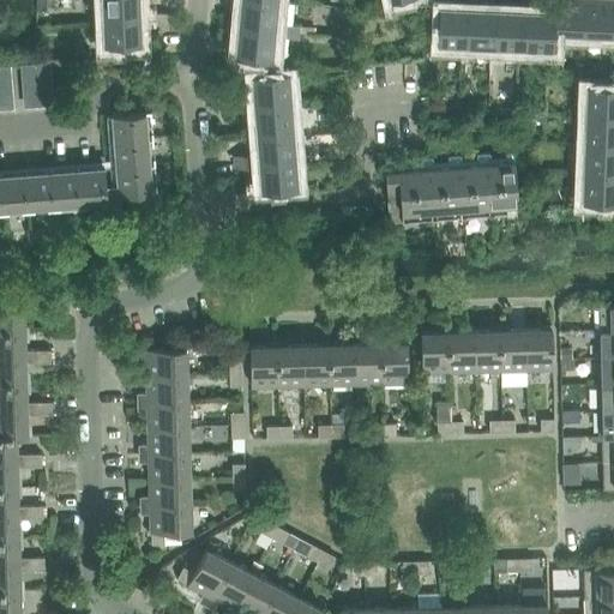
[(34,0),(34,11),(47,11),(47,7),(58,7),(56,0),(34,0)]
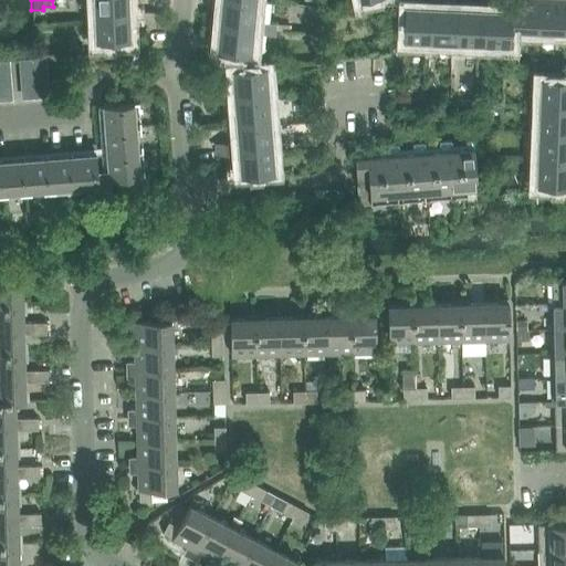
[(88,0),(95,6),(95,14),(128,13),(127,0),(88,0)]
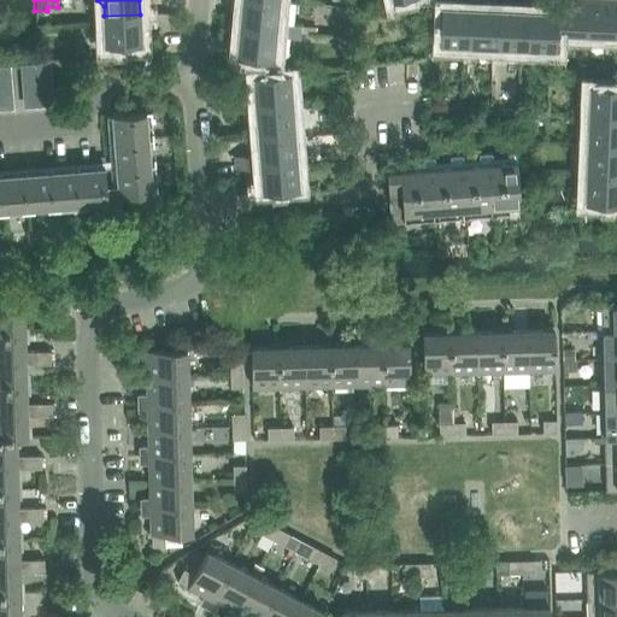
[(172,10),(172,1),(172,0),(150,0),(151,11),(172,10)]
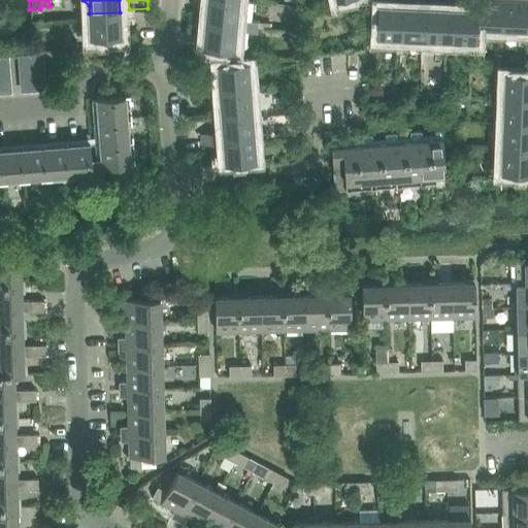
[(206,0),(205,22),(236,25),(236,20),(238,1),(238,0),(233,0),(206,0)]
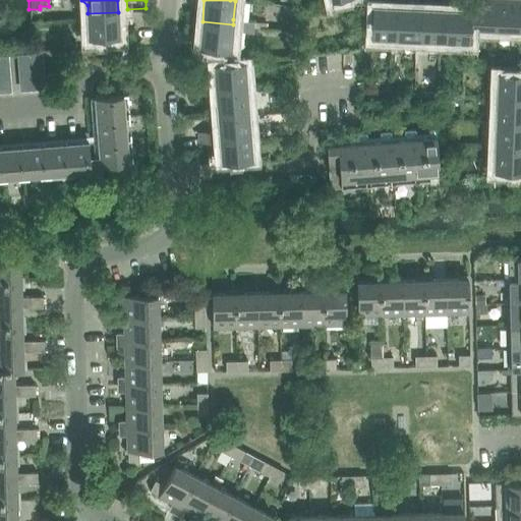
[(442,0),(442,9),(447,9),(452,9),(452,0),(442,0)]
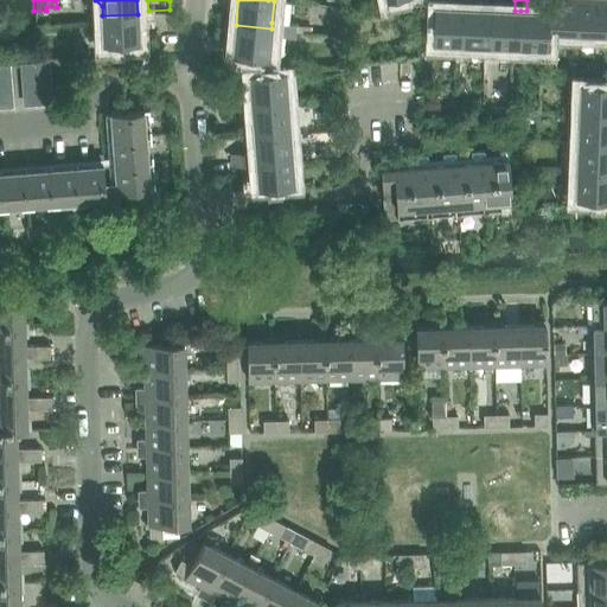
[(548,0),(548,12),(549,12),(548,31),(549,31),(576,32),(577,0),(548,0)]
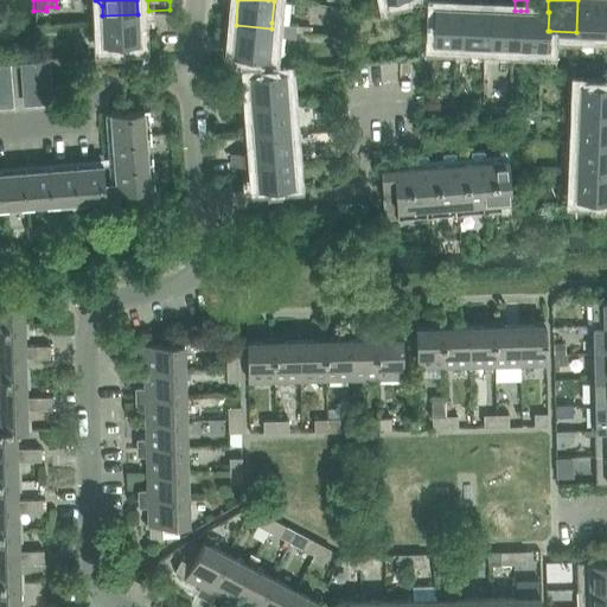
[(606,0),(577,0),(576,32),(605,33),(606,0)]
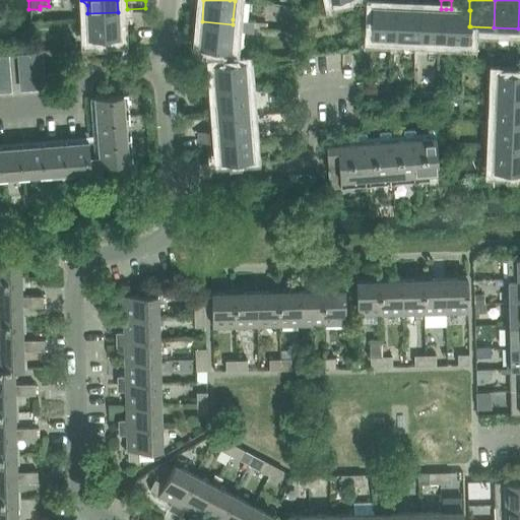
[(393,39),(395,39),(397,7),(392,7),(372,6),(370,38),(380,39),(384,44),(389,44),(393,39)]
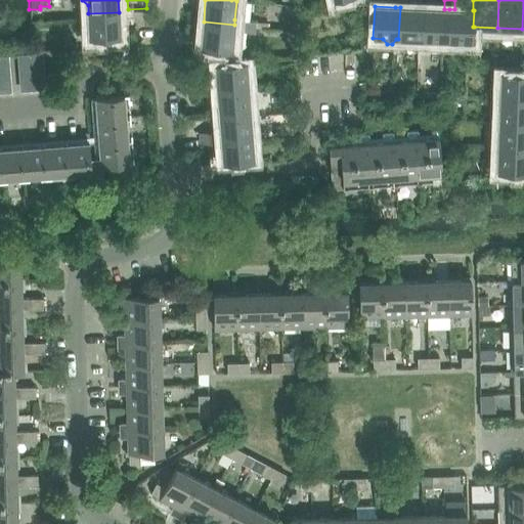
[(422,40),(423,40),(425,8),(405,7),(400,7),(398,39),(407,40),(410,44),(417,45),(422,40)]
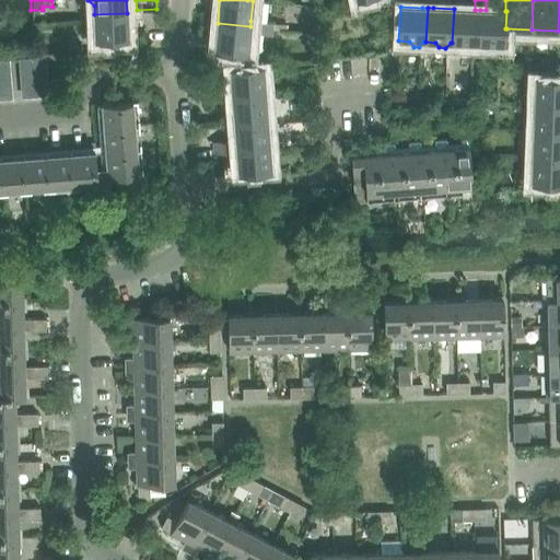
[(477,44),(478,44),(480,10),(475,10),(454,9),(452,43),(461,44),(466,48),(471,49),(477,44)]
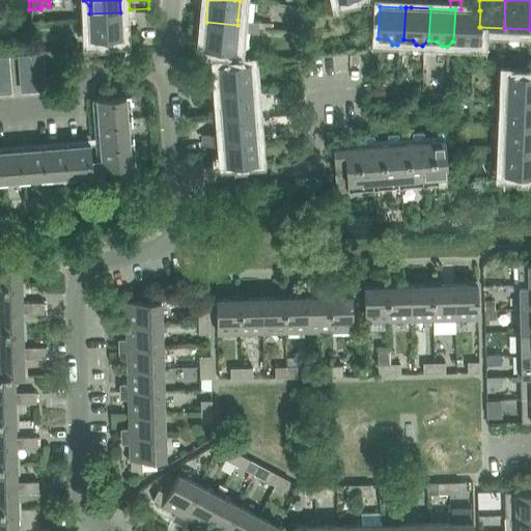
[(455,9),(453,42),(462,43),(466,48),(472,48),(477,43),(479,44),(480,27),(479,27),(480,10),(479,10),(460,9),(455,9)]
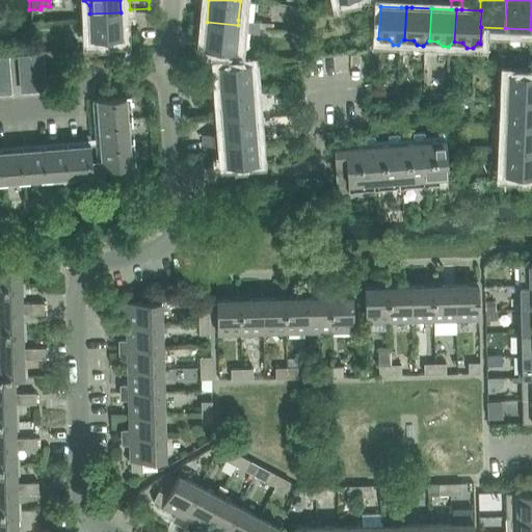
[(121,12),(89,14),(84,19),(84,24),(90,30),(90,47),(122,46),(122,42),(121,12)]
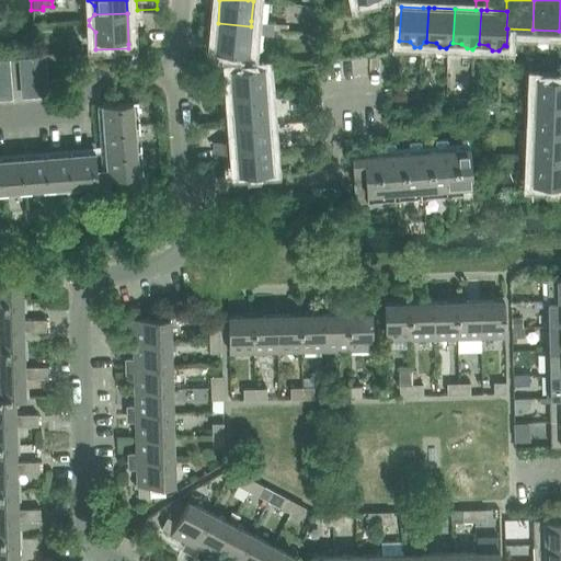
[(251,26),(250,33),(261,34),(263,22),(251,21),(251,26)]
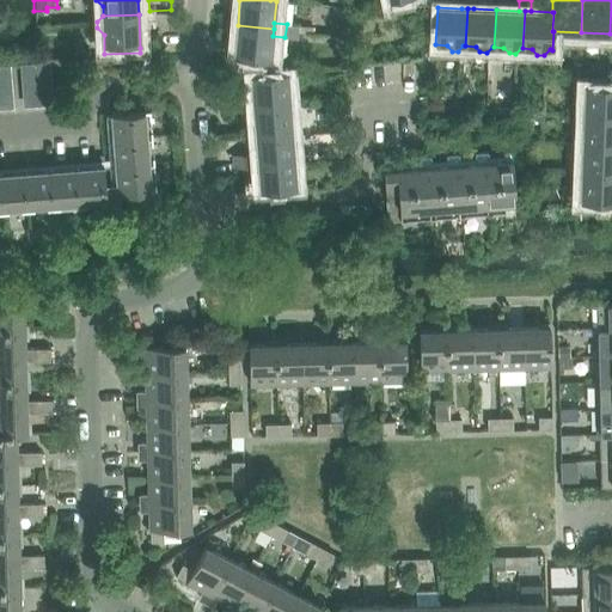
[(287,24),(285,37),(286,37),(298,38),(299,31),(299,25),(292,24),(287,24)]
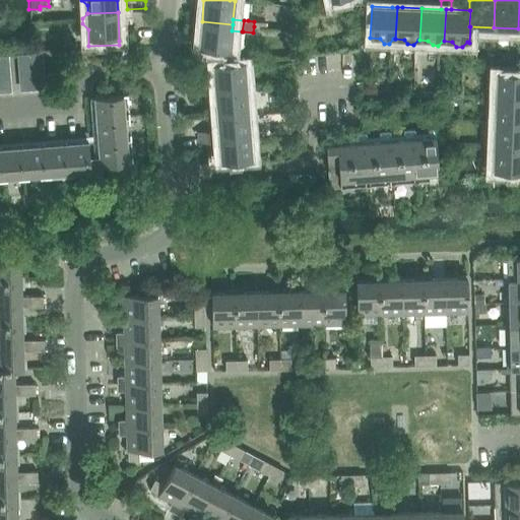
[(202,21),(199,47),(204,48),(230,50),(230,47),(242,49),(243,31),(242,31),(232,30),(233,24),(202,21)]
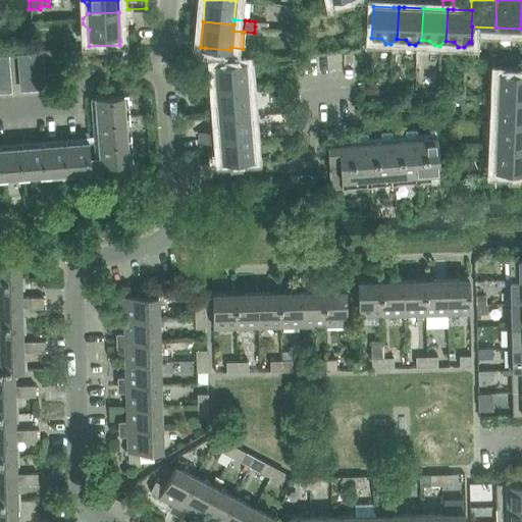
[(134,41),(119,41),(119,45),(119,46),(119,49),(134,48),(134,46),(134,41)]
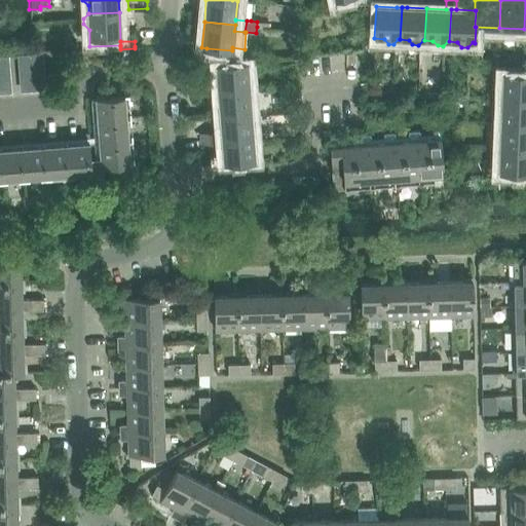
[(41,55),(20,57),(22,90),(43,88),(41,55)]
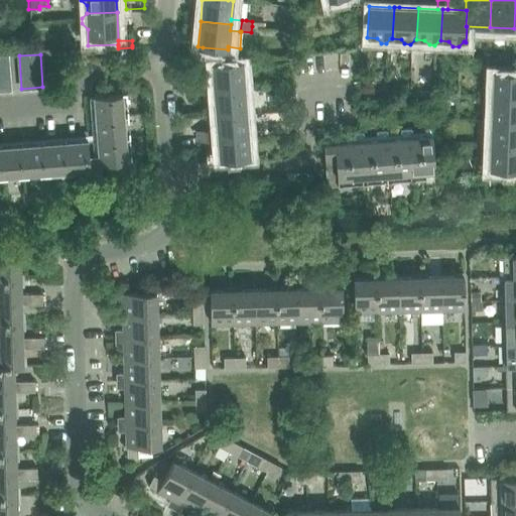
[(7,56),(0,56),(0,90),(9,90),(7,56)]
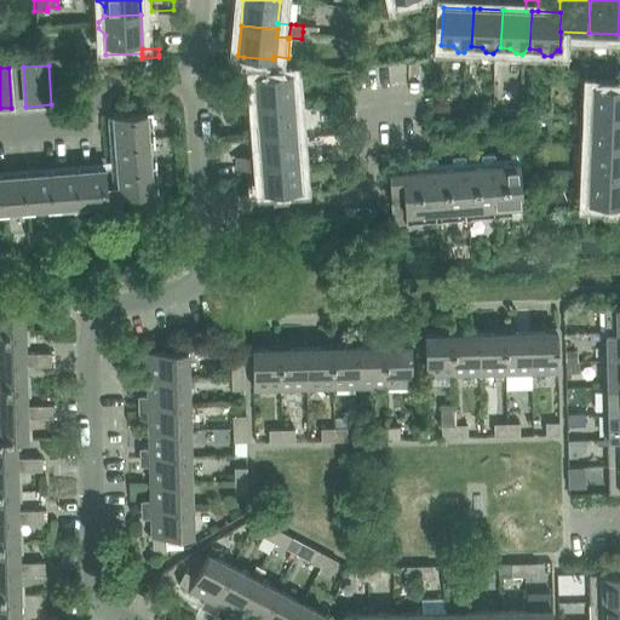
[(254,75),(257,98),(257,104),(293,101),(293,95),(299,87),(299,80),(291,73),(254,75)]
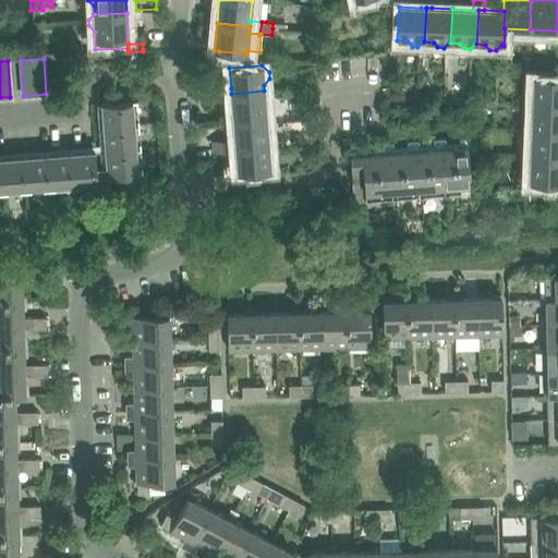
[(538,65),(538,77),(550,77),(550,67),(538,65)]
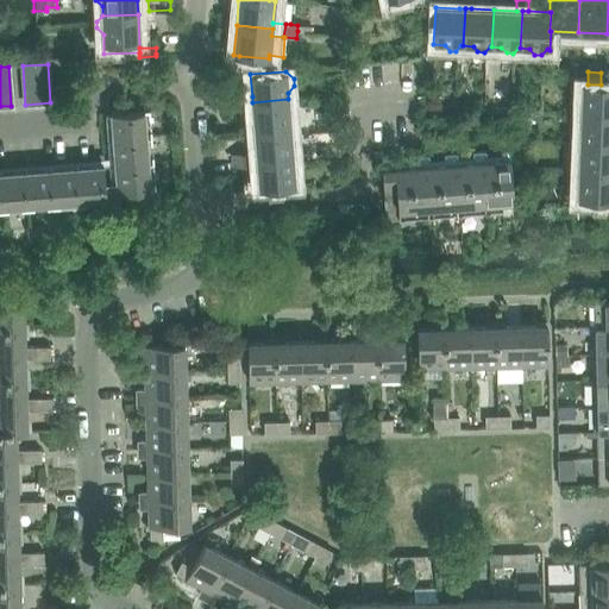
[(582,83),(581,114),(608,114),(608,85),(601,85),(588,85),(582,83)]
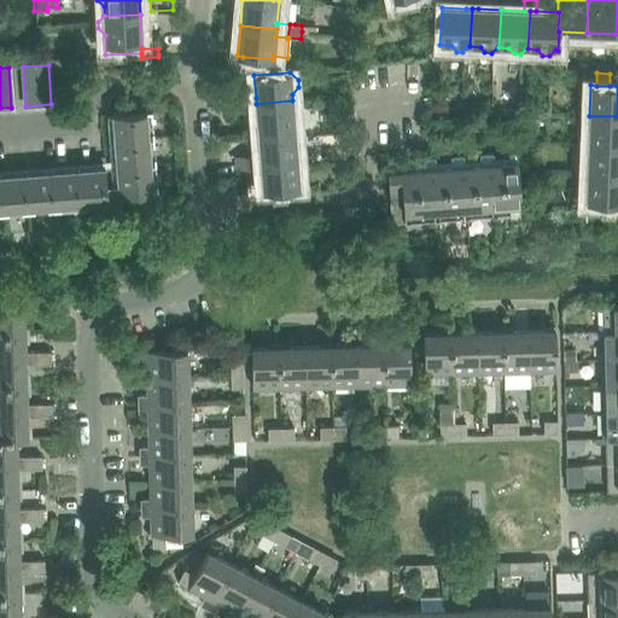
[(244,98),(231,99),(232,105),(232,111),(244,111),(244,98)]
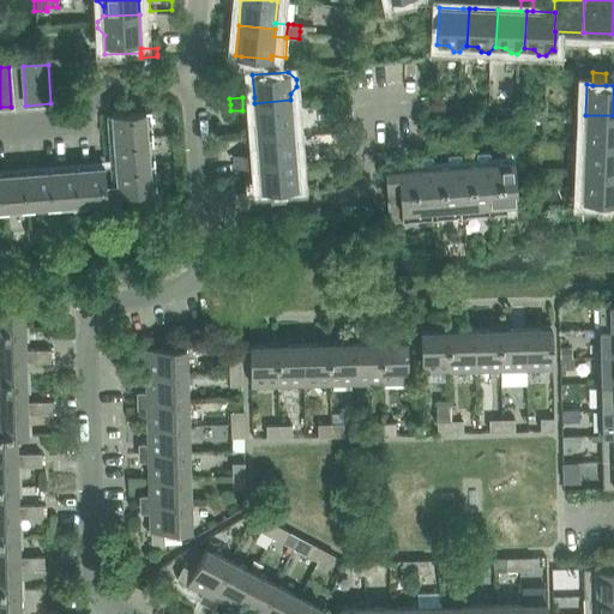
[(254,97),(242,97),(242,110),(256,109),(254,103),(254,97)]
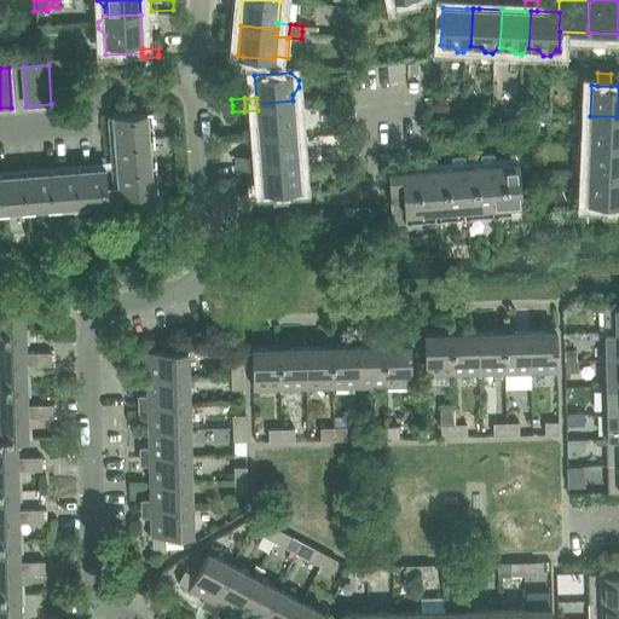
[(258,110),(259,133),(295,131),(295,123),(301,116),(301,109),(293,102),(293,100),(256,104),(258,110)]
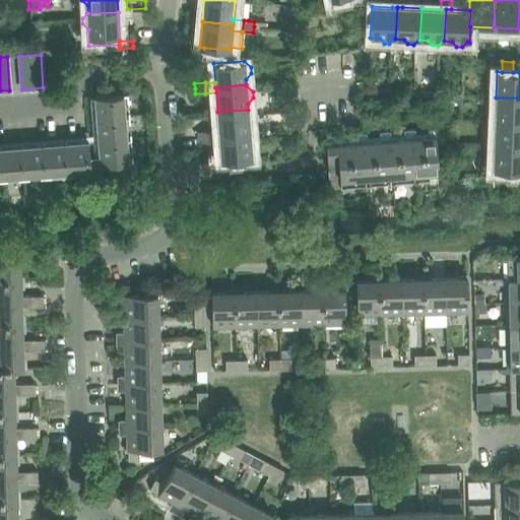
[(94,96),(96,117),(129,115),(127,93),(94,96)]
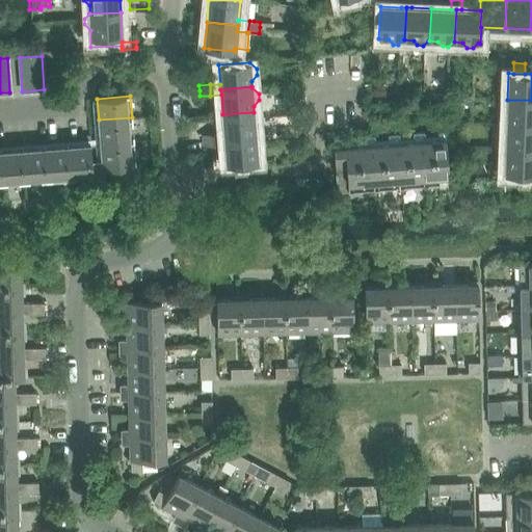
[(531,100),(507,100),(506,125),(531,125),(531,100)]
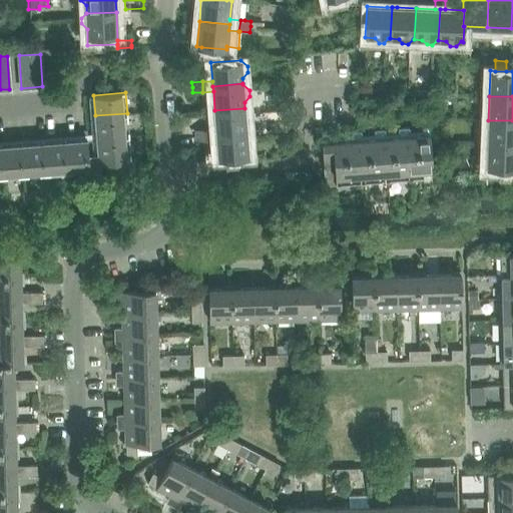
[(214,110),(216,128),(216,134),(246,131),(245,126),(251,120),(250,114),(244,108),(214,110)]
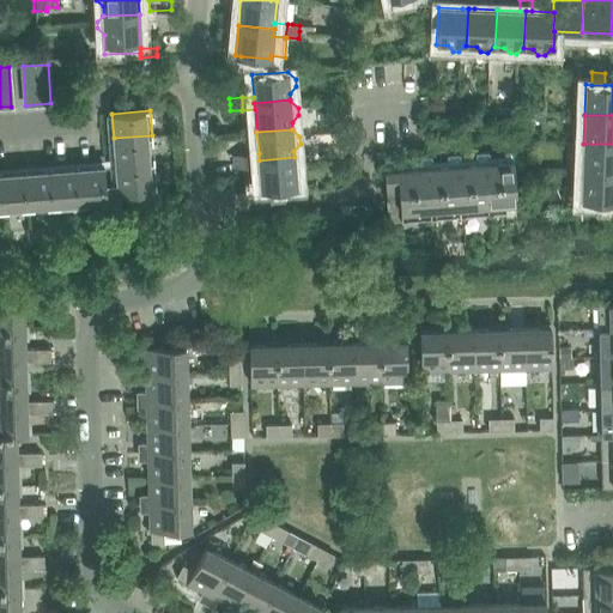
[(114,138),(115,165),(155,162),(152,135),(114,138)]
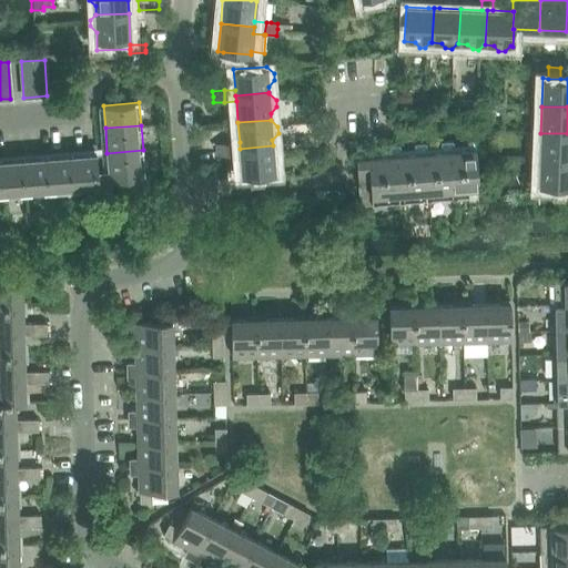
[(567,133),(540,133),(539,159),(567,160),(567,133)]
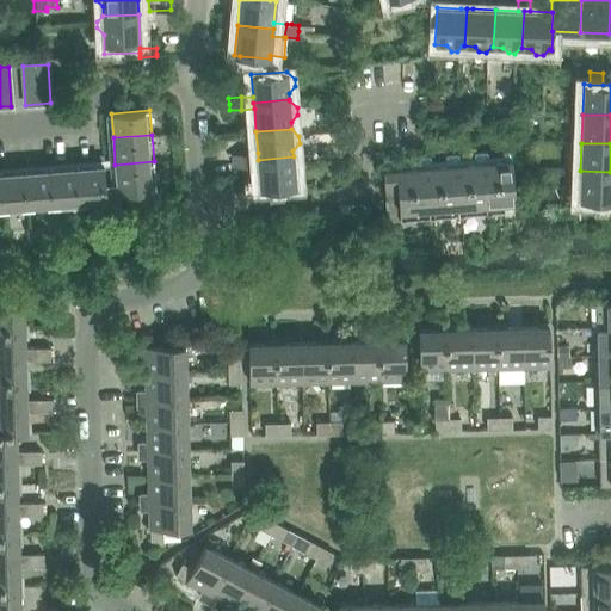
[(487,150),(479,152),(483,214),(516,211),(512,161),(516,160),(516,149),(503,149),(503,155),(487,156),(487,150)]
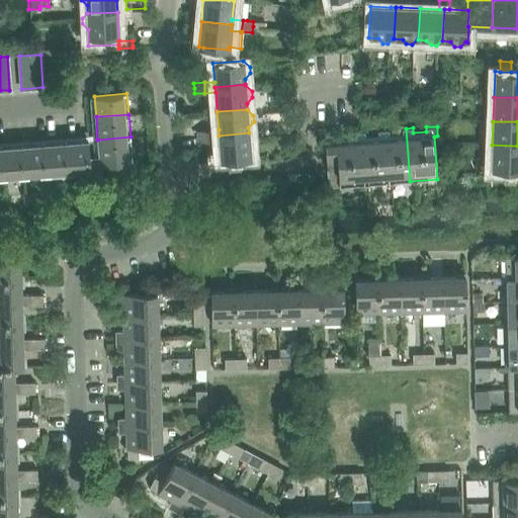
[(377,131),(378,136),(379,136),(383,183),(410,181),(406,128),(402,128),(403,134),(389,135),(389,130),(377,131)]
